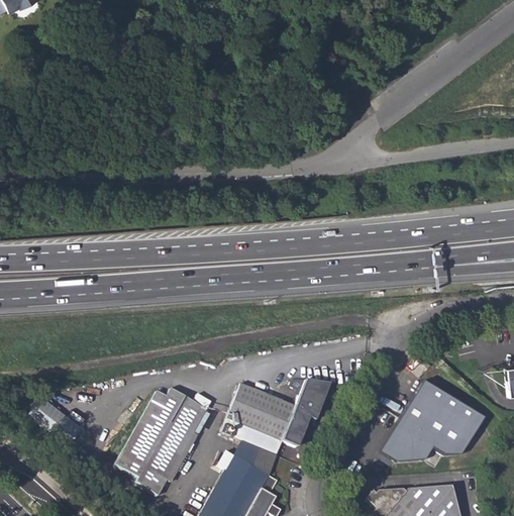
[(0,0),(0,15),(0,16),(8,12),(1,0),(0,0)]
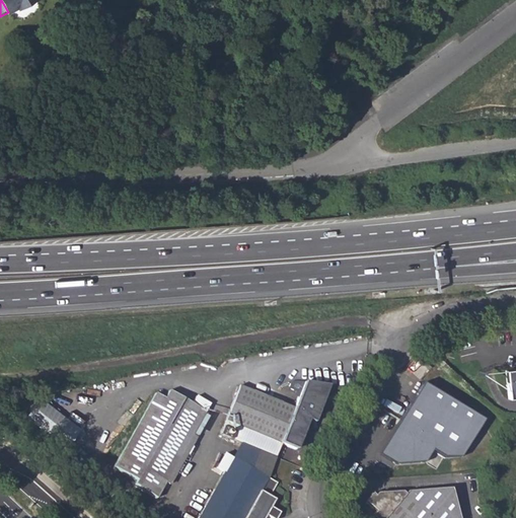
[(1,0),(8,12),(19,6),(21,9),(37,0),(1,0)]
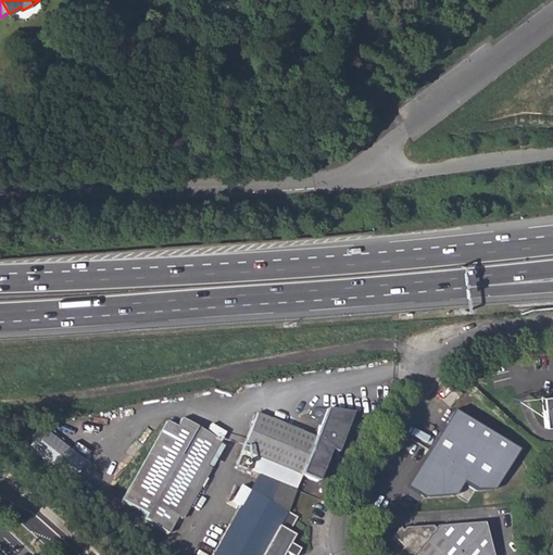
[(426,488),(426,491),(464,490),(469,480),(485,489),(498,488),(522,448),(457,405),(420,470),(423,471),(415,484),(418,488),(426,488)]
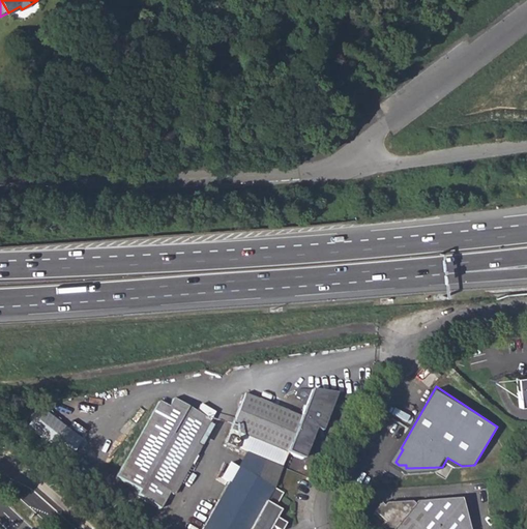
[(304,417),(249,393),(238,418),(234,429),(250,434),(242,449),(247,451),(286,467),(292,453),(305,459),(319,425),(323,423),(326,424),(339,394),(316,390),(304,417)]
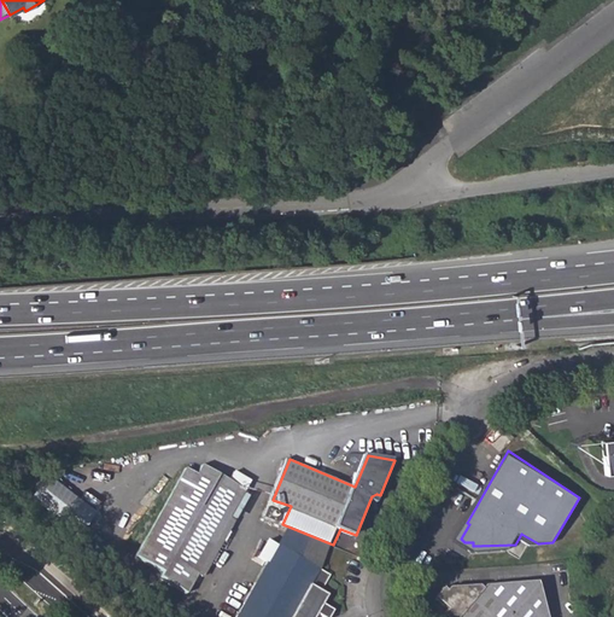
[(187,595),(199,575),(191,570),(223,514),(231,519),(247,490),(205,465),(199,473),(189,467),(136,557),(163,572),(161,578),(187,595)]
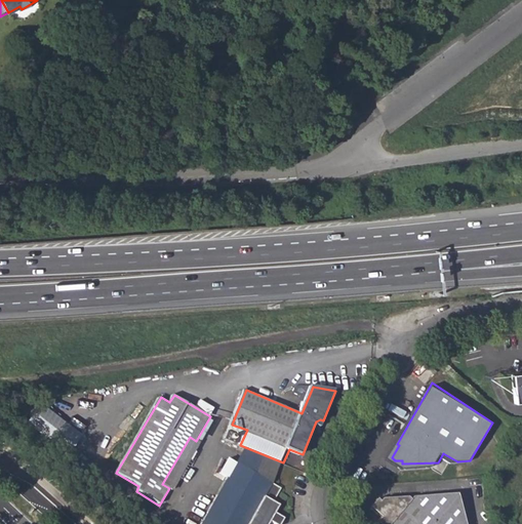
[(75,457),(90,437),(42,400),(26,421),(75,457)]
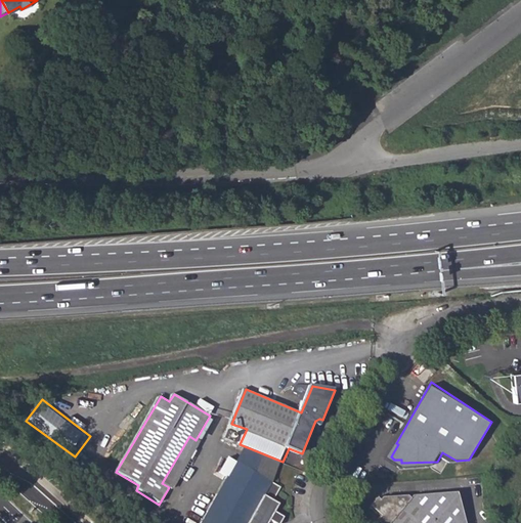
[(169,487),(196,440),(189,436),(162,483),(169,487)]
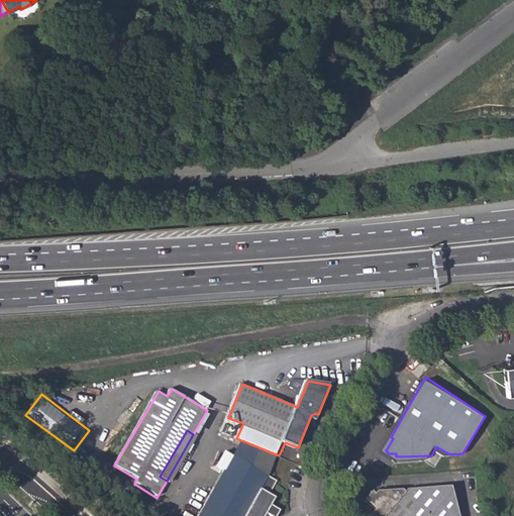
[(262,515),(264,513),(268,515),(275,515),(278,510),(269,505),(274,497),(260,489),(261,487),(270,493),(277,481),(270,476),(279,455),(241,440),(233,453),(195,515),(262,515)]
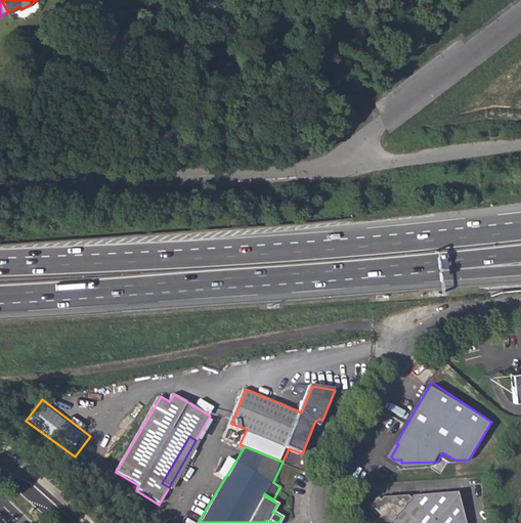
[(469,522),(460,489),(416,493),(413,496),(408,493),(384,495),(382,498),(378,496),(371,506),(382,514),(378,519),(382,522),(469,522)]
